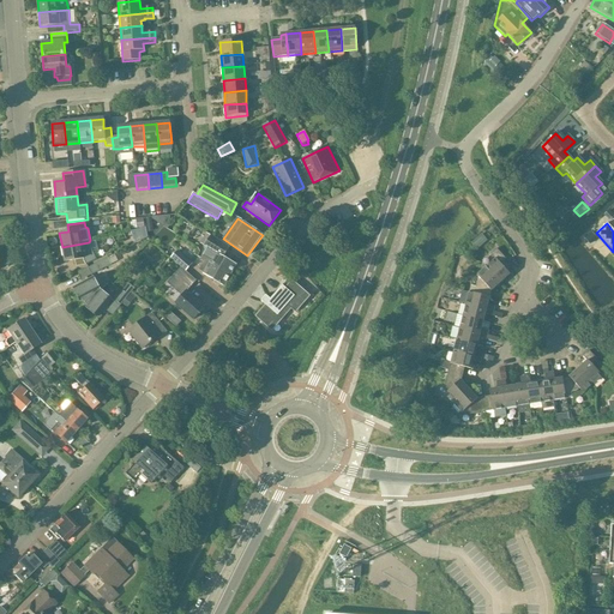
[(479,248),(488,240),(482,233),(473,241),(479,248)]
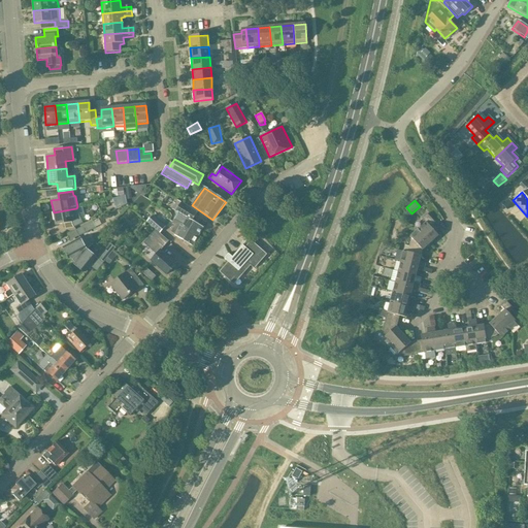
[(178,213),(173,223),(175,224),(178,225),(180,227),(198,236),(203,228),(192,221),(197,212),(182,203),(176,211),(178,213)]
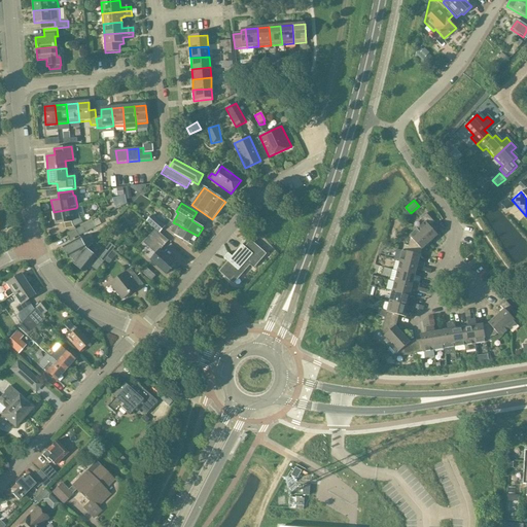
[(64,223),(65,230),(74,227),(83,222),(76,208),(54,212),(56,225),(64,223)]
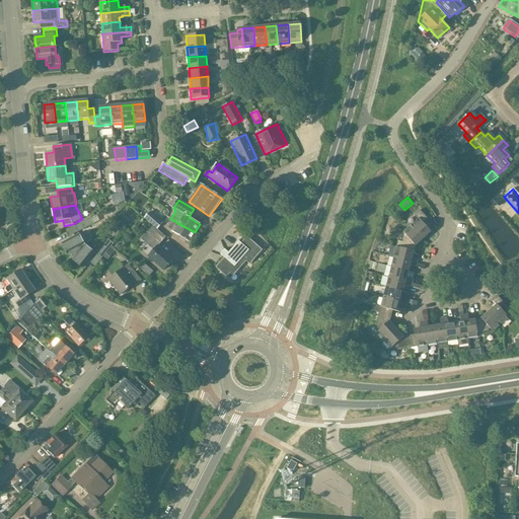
[(423,240),(431,233),(428,229),(431,227),(426,221),(428,220),(420,211),(415,215),(419,220),(411,226),(423,240)]
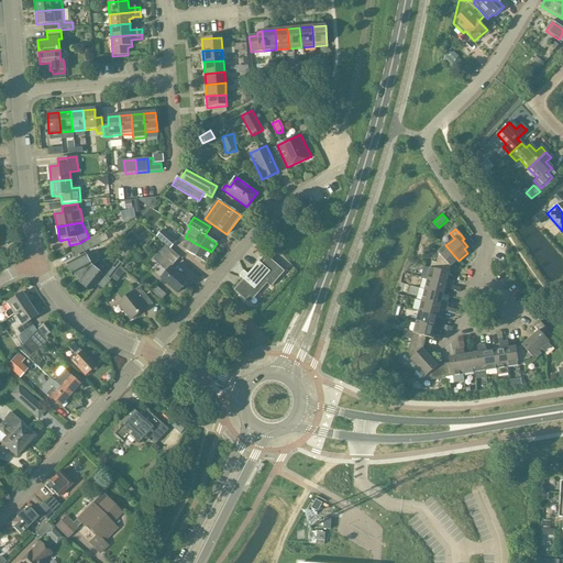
[(170,249),(177,242),(163,230),(157,236),(166,244),(170,249)]
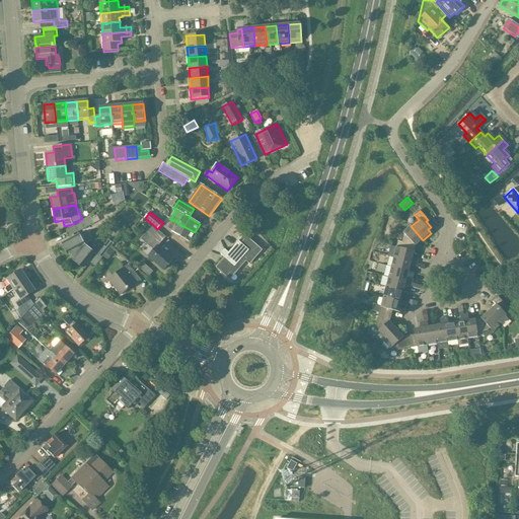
[(91,219),(74,227),(76,233),(93,224),(91,219)]
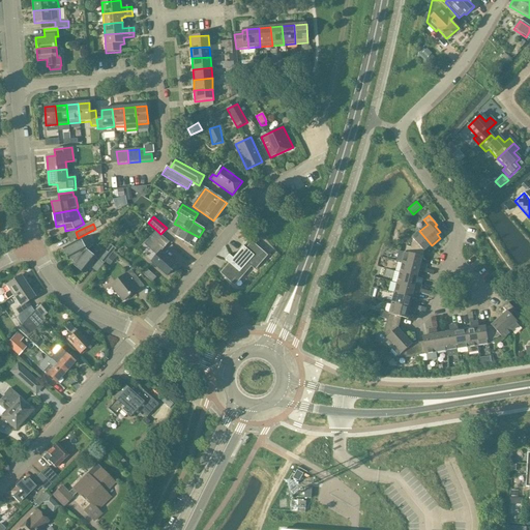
[(176,225),(173,230),(178,233),(176,236),(176,237),(193,247),(199,237),(181,228),(179,226),(176,225)]
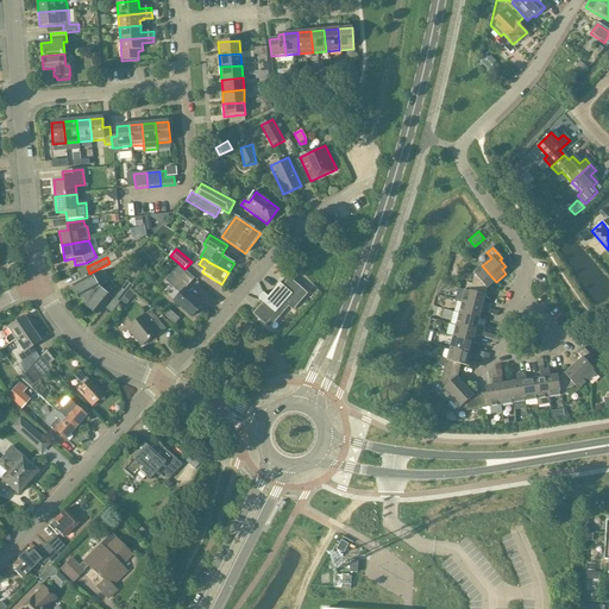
[(180,264),(165,281),(167,282),(181,294),(174,301),(193,318),(203,306),(186,289),(195,278),(184,269),(180,264)]
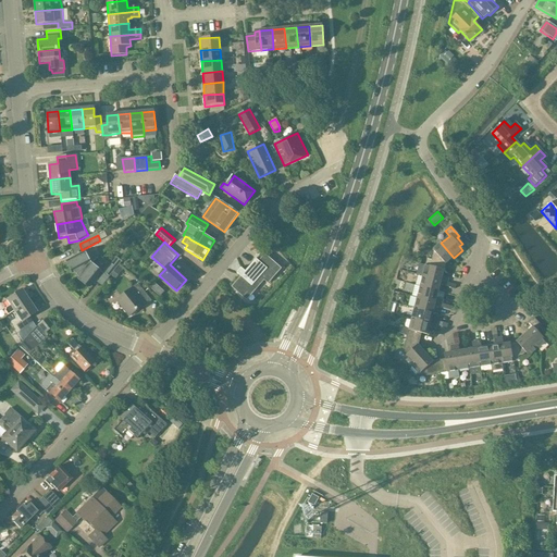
[(446,265),(454,258),(441,243),(433,250),(435,254),(432,257),(431,261),(426,260),(425,267),(444,271),(446,265)]
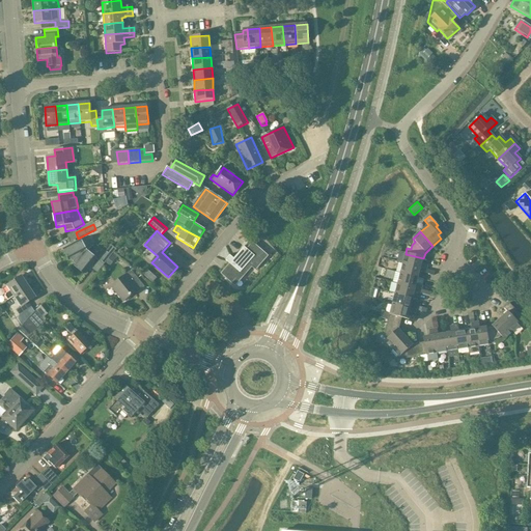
[(71,245),(63,249),(70,260),(70,259),(73,262),(86,251),(81,240),(74,244),(71,245)]
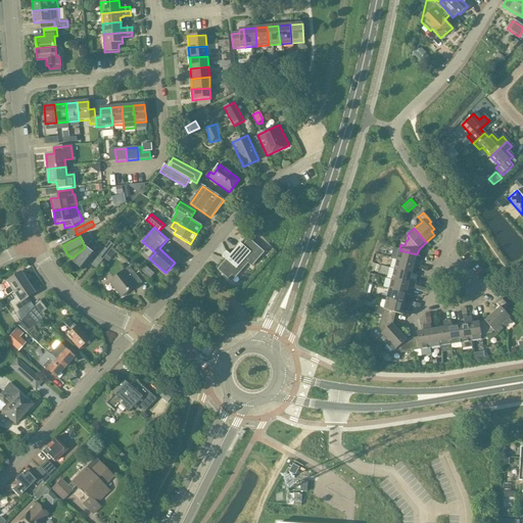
[(241,244),(232,255),(231,256),(227,252),(223,256),(227,260),(218,271),(229,281),(238,271),(241,273),(248,265),(251,267),(264,252),(249,239),(243,246),(241,244)]
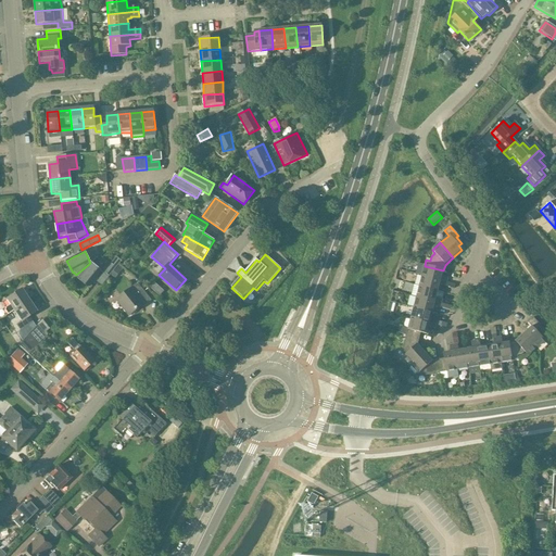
[(115,257),(102,274),(108,278),(111,275),(118,265),(122,262),(115,257)]
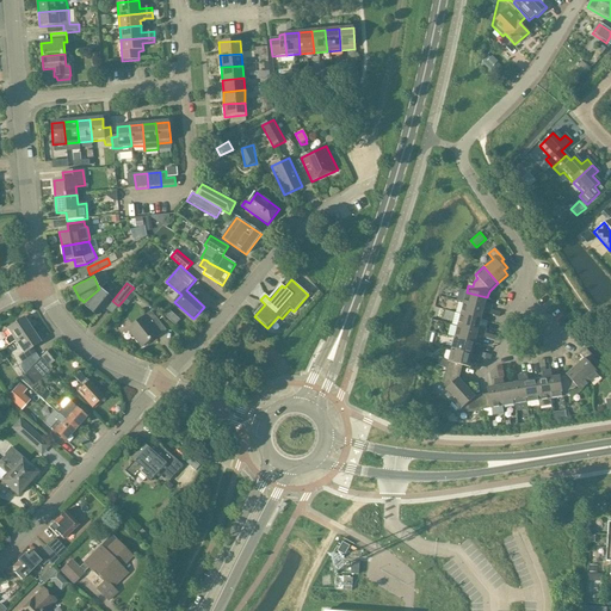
[(99,289),(84,302),(86,304),(85,306),(97,315),(103,308),(105,304),(111,298),(99,289)]
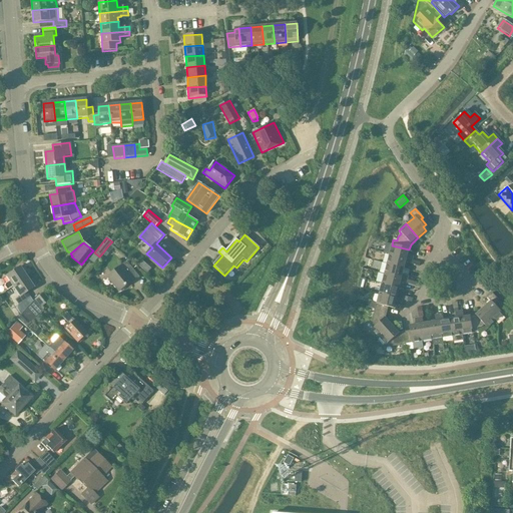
[(109,244),(102,253),(106,257),(113,247),(109,244)]
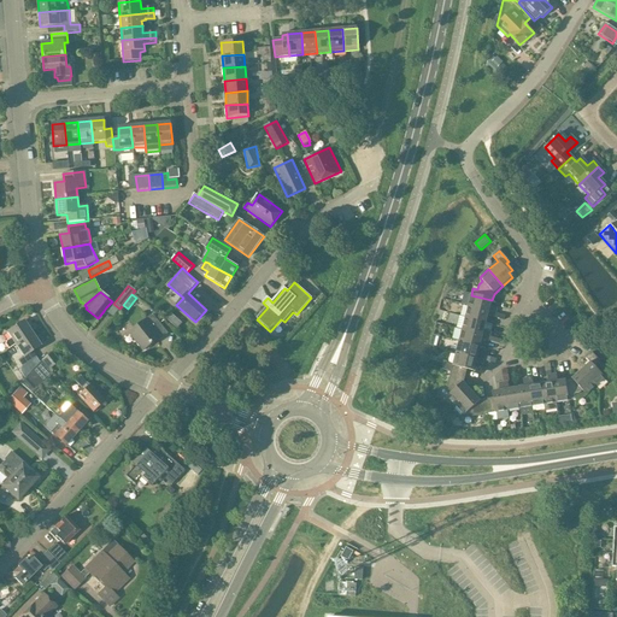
[(471,295),(468,306),(495,313),(497,310),(491,307),(492,300),(471,295)]
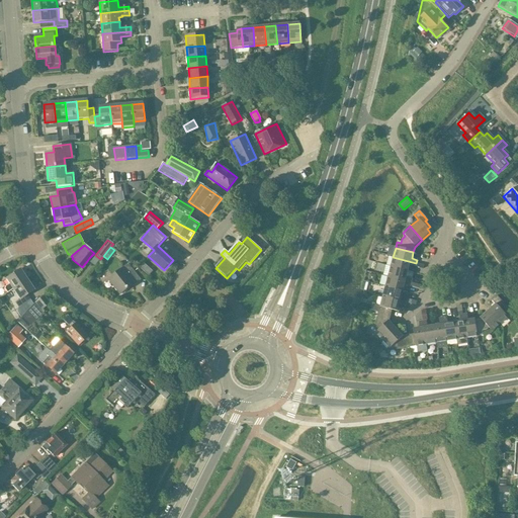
[(391,267),(408,272),(410,266),(415,267),(416,263),(393,257),(391,267)]
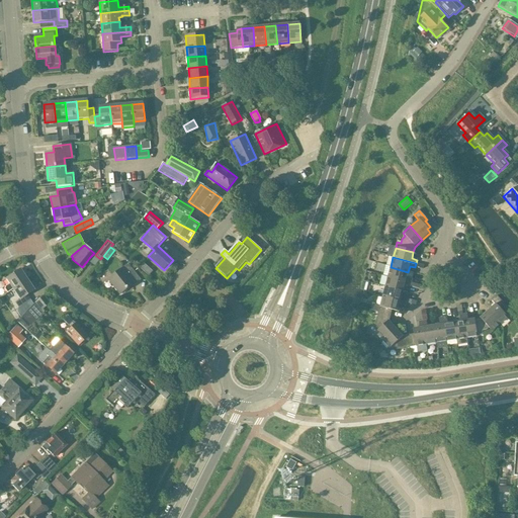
[(142,280),(130,264),(109,279),(120,293),(135,283),(136,285),(142,280)]
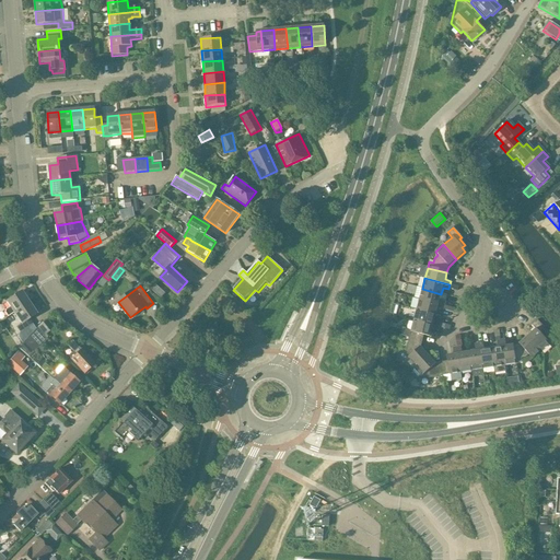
[(422,289),(419,300),(444,306),(445,302),(440,300),(441,294),(422,289)]
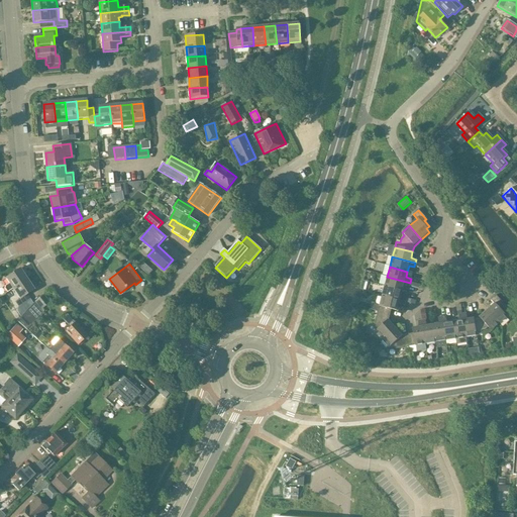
[(5,288),(4,289),(7,293),(12,289),(26,280),(18,269),(5,278),(9,284),(4,287),(5,288)]
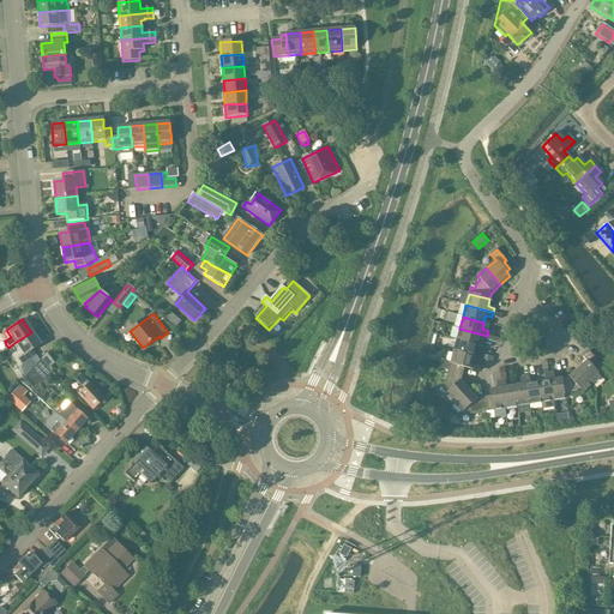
[(486,341),(487,336),(459,329),(457,341),(477,345),(480,338),(486,341)]
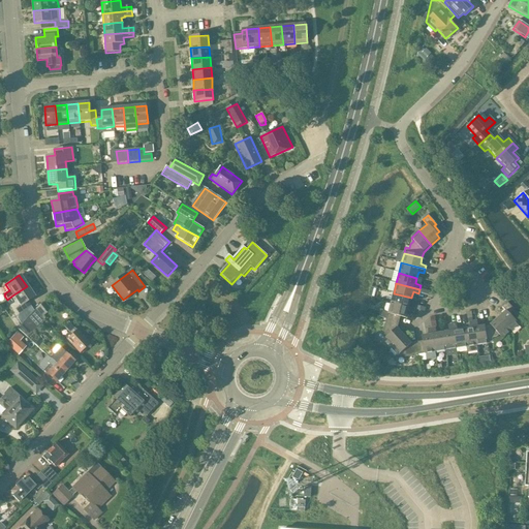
[(12,296),(20,306),(14,309),(19,314),(22,312),(31,306),(27,301),(34,297),(27,286),(12,296)]
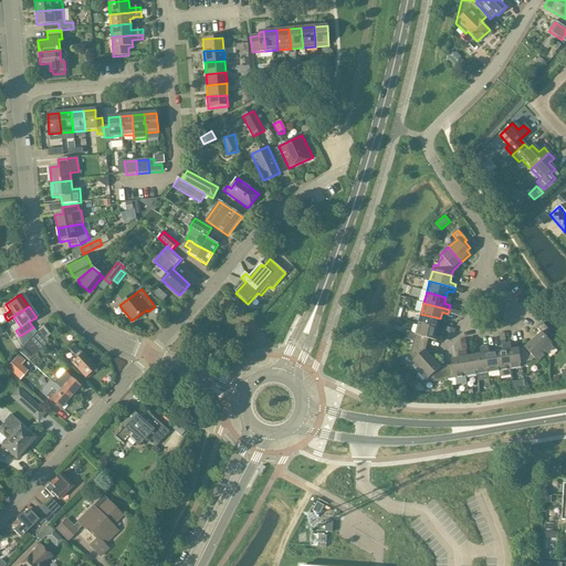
[(440,318),(421,314),(418,324),(443,332),(444,327),(438,325),(440,318)]
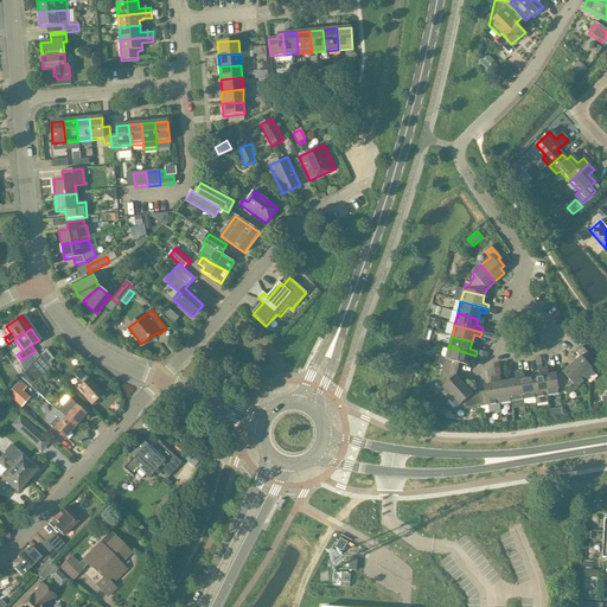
[(51,346),(40,355),(49,364),(58,356),(51,346)]
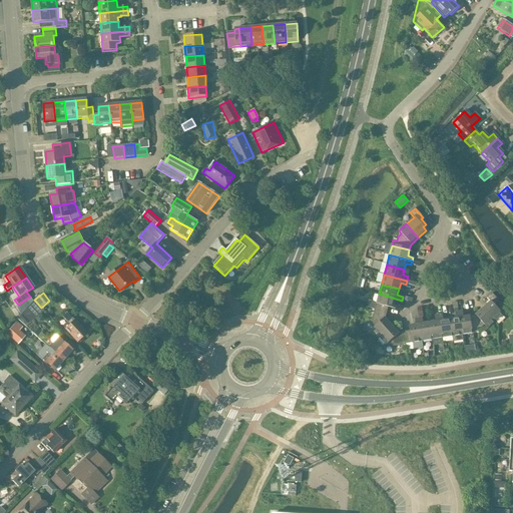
[(379,294),(375,310),(387,313),(388,308),(394,309),(395,303),(401,304),(402,301),(379,294)]
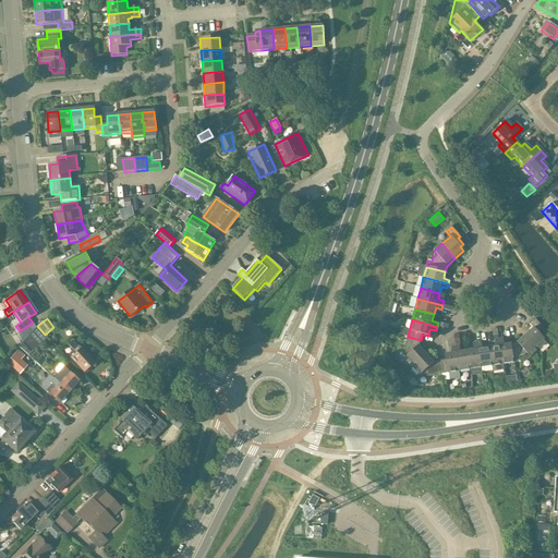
[(534,328),(525,336),(538,350),(547,342),(542,337),(546,332),(534,319),(530,324),(534,328)]
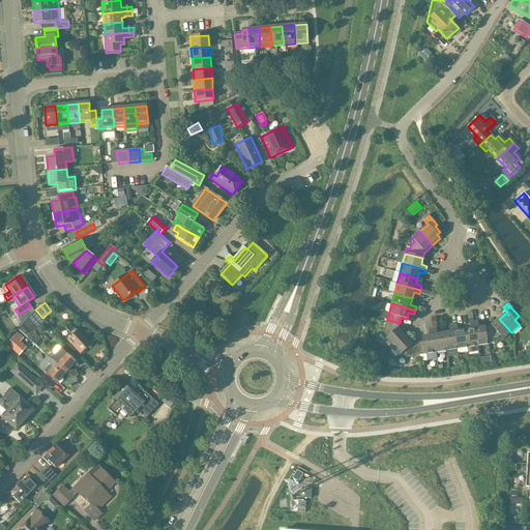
[(34,312),(31,306),(22,313),(27,319),(34,312)]
